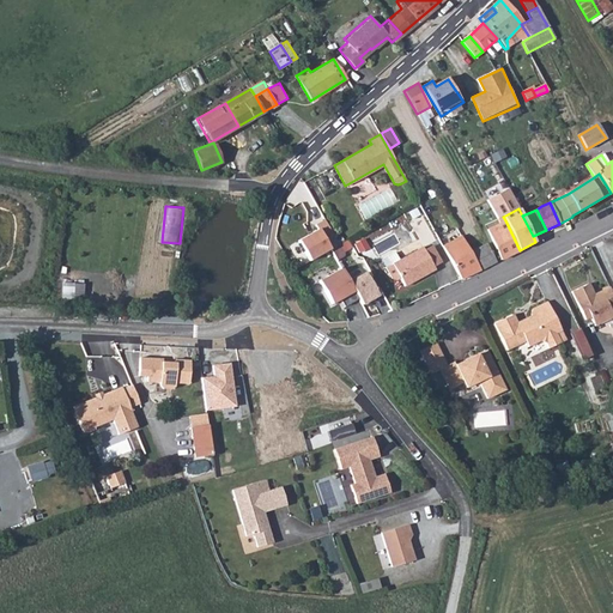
[(319,230),(323,238),(333,234),(325,220),(316,225),(319,230)]
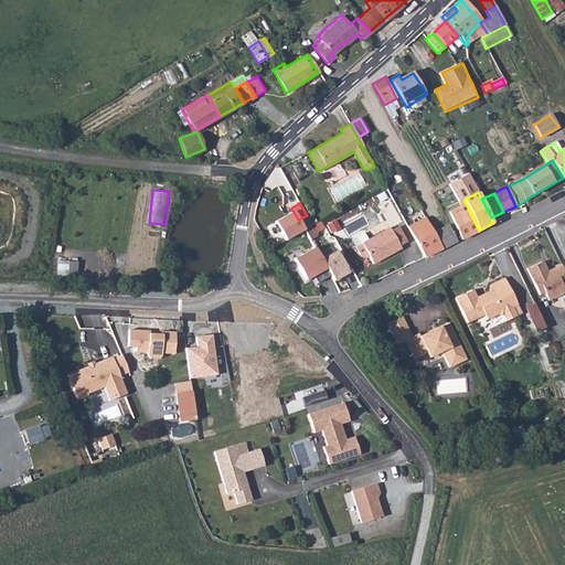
[(462,238),(479,231),(466,203),(449,212),(462,238)]
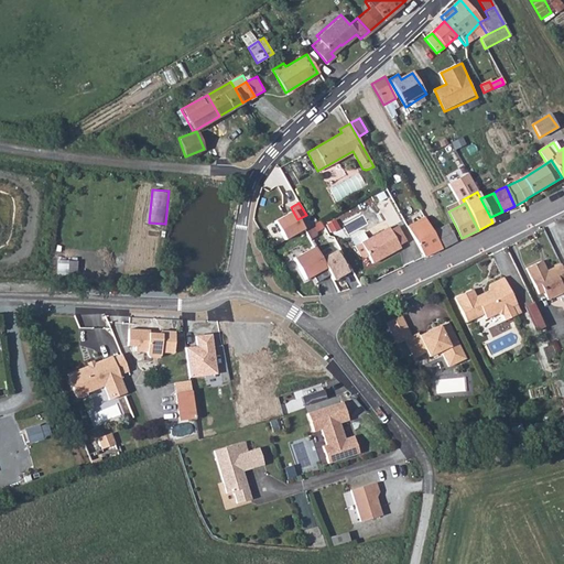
[(274,223),(284,240),(304,230),(297,219),(293,212),(274,223)]
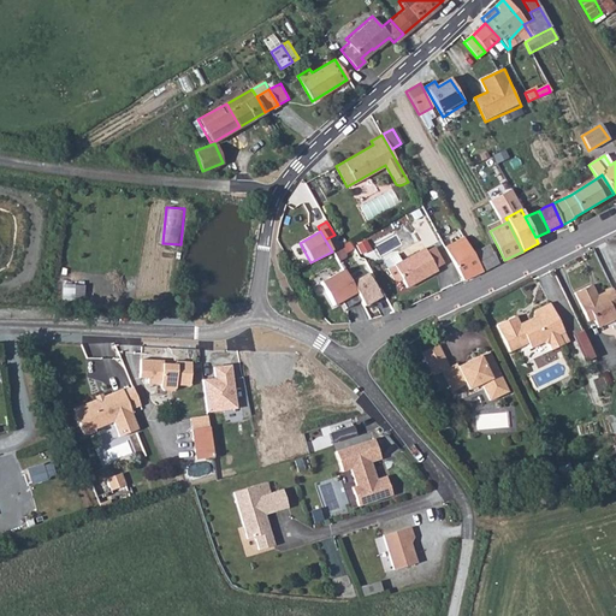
[(454,262),(472,254),(463,238),(444,247),(454,262)]
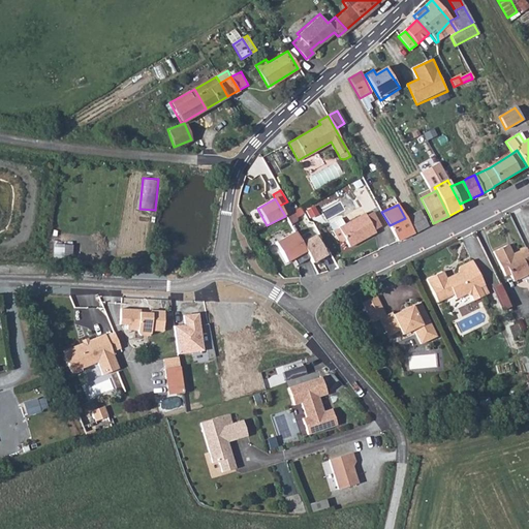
[(310,218),(317,214),(313,206),(305,211),(310,218)]
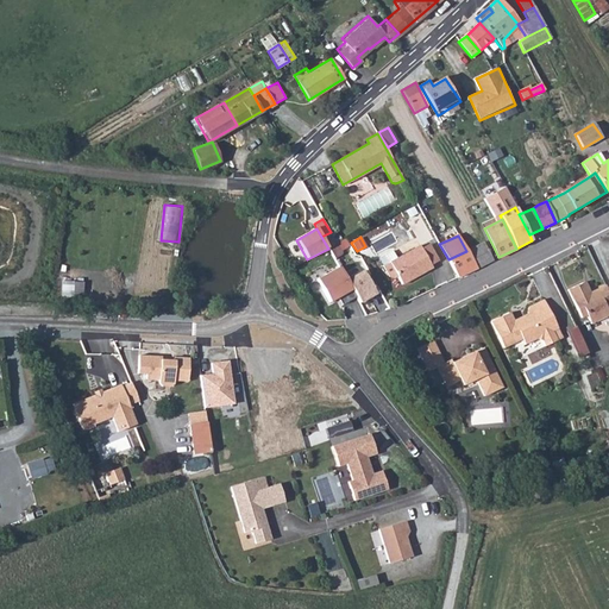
[(477,269),(493,261),(483,243),(466,251),(477,269)]
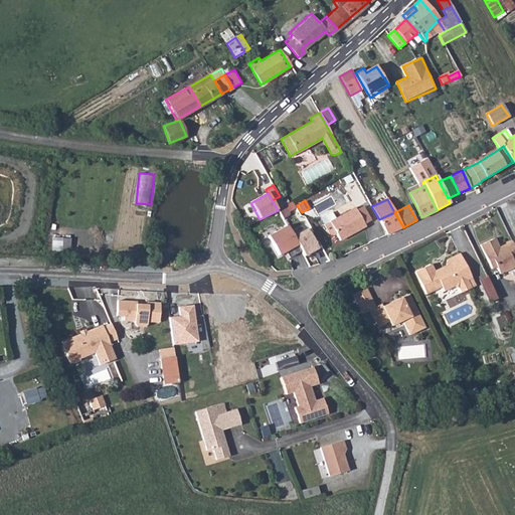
[(321,219),(330,234),(334,236),(337,235),(340,241),(365,227),(364,224),(357,212),(355,208),(336,219),(332,213),(321,219)]
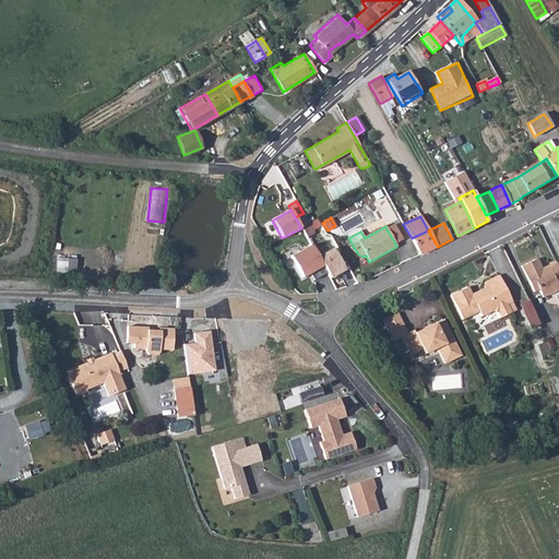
[(394,226),(388,230),(395,244),(401,239),(394,226)]
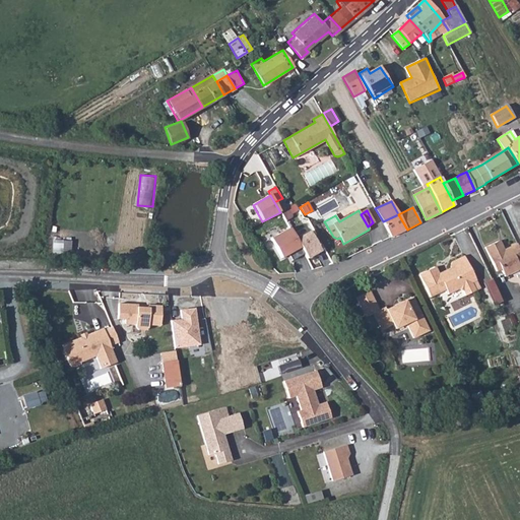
[(391,237),(407,230),(398,214),(383,221),(391,237)]
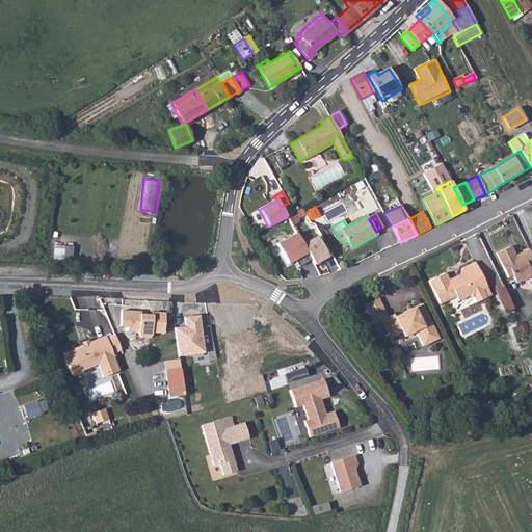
[(288,264),(295,260),(307,254),(302,245),(296,234),(276,244),(288,264)]
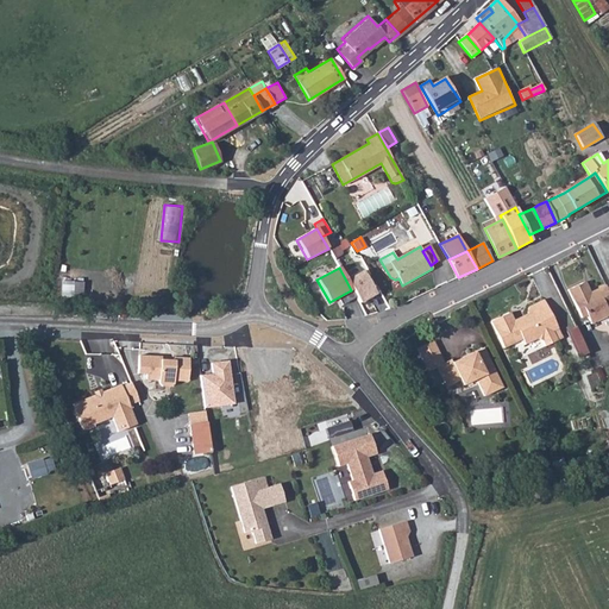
[(363,271),(346,281),(351,290),(356,297),(359,303),(376,294),(363,271)]
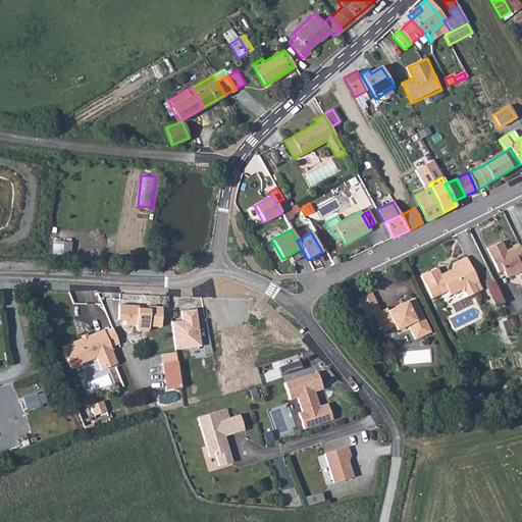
[(521,252),(518,244),(506,250),(502,243),(486,250),(498,271),(502,269),(506,277),(521,270),(521,272),(521,252)]
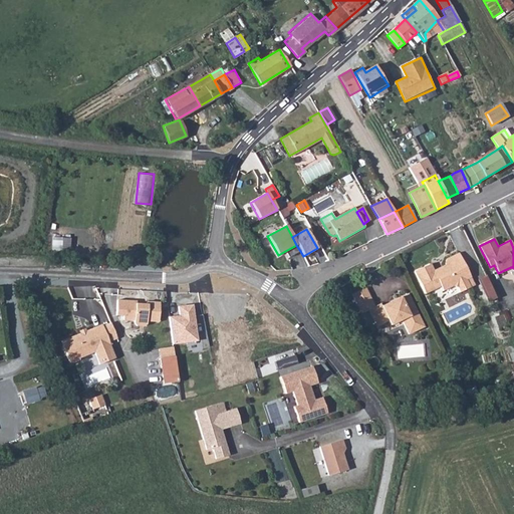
[(300,251),(296,245),(285,251),(289,257),(300,251)]
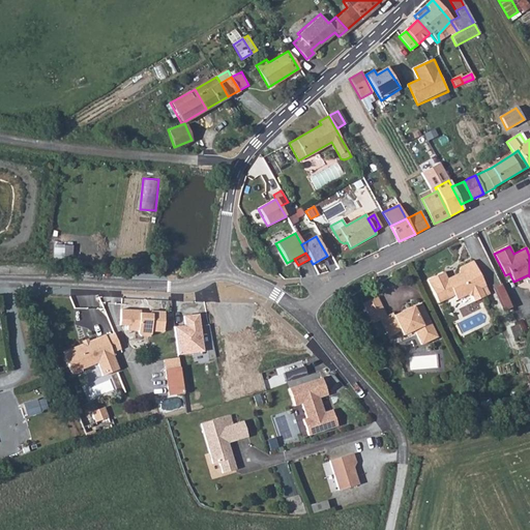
[(473,297),(475,303),(486,298),(481,290),(487,287),(474,262),(463,268),(460,273),(461,274),(462,277),(452,283),(449,280),(446,273),(429,281),(440,303),(455,296),(458,301),(469,296),(473,297)]
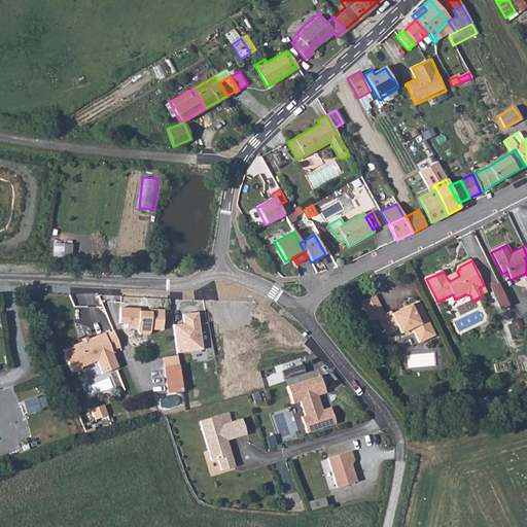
[(489,288),(500,311),(508,308),(498,284),(489,288)]
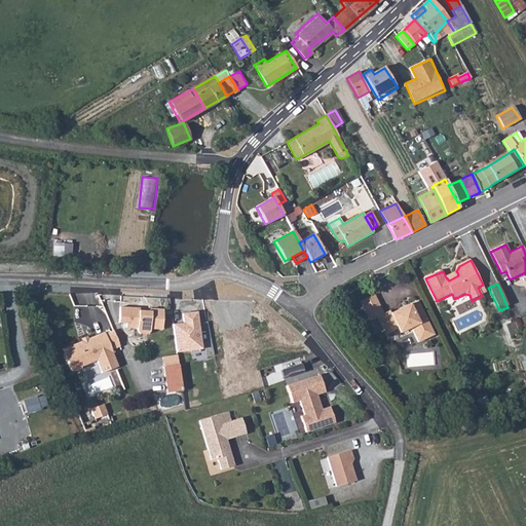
[(374,294),(361,300),(366,311),(367,313),(376,308),(379,314),(383,312),(374,294)]
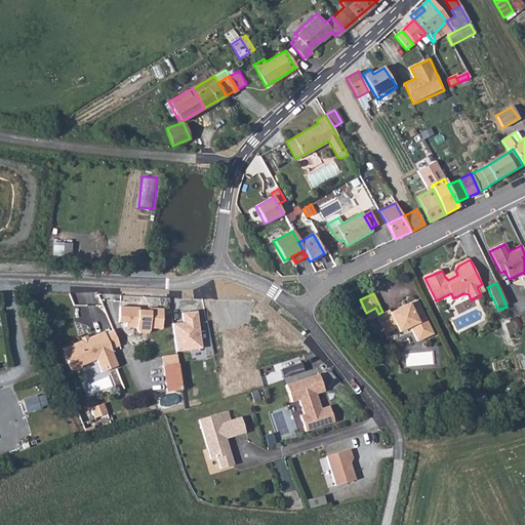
[(417,339),(433,332),(416,299),(410,303),(409,301),(400,306),(402,310),(392,315),(390,311),(389,309),(382,312),(378,314),(375,308),(366,313),(367,315),(369,320),(377,316),(386,332),(397,326),(399,330),(411,325),(417,339)]
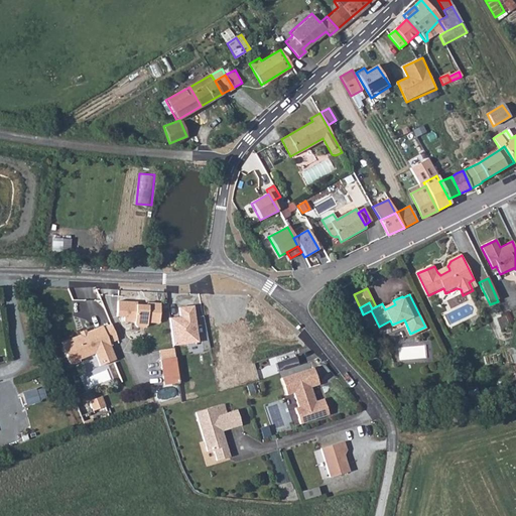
[(135,301),(116,300),(116,315),(122,315),(121,321),(133,321),(134,325),(136,328),(140,328),(144,327),(145,323),(157,323),(158,302),(145,301),(145,304),(135,304),(135,301)]
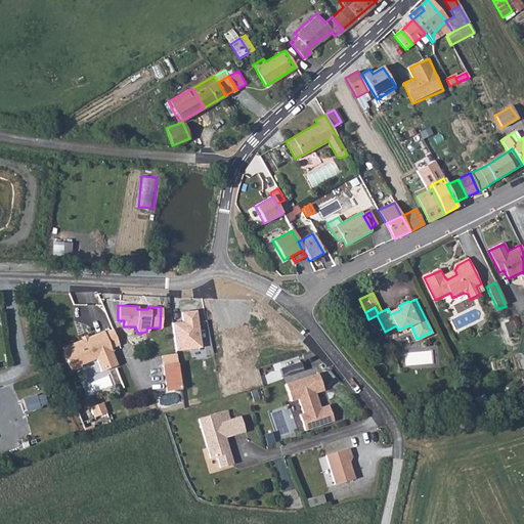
[(401,309),(399,305),(389,310),(391,314),(401,309)]
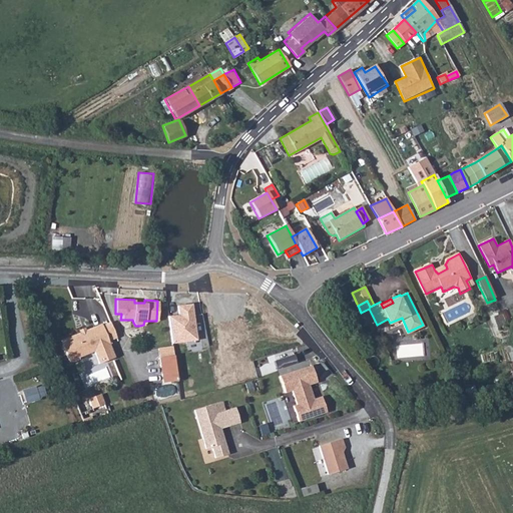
[(168,316),(172,344),(196,341),(191,305),(178,307),(179,315),(168,316)]
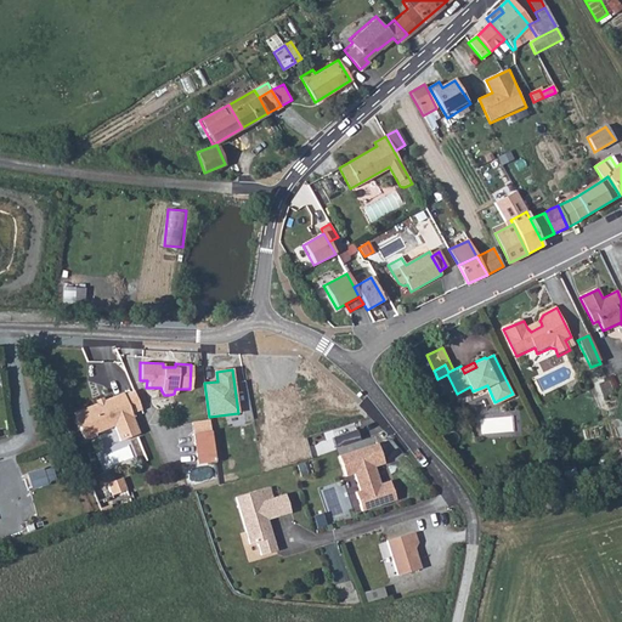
[(140,435),(131,414),(142,410),(134,391),(124,395),(123,394),(74,414),(85,440),(96,435),(95,431),(113,423),(122,442),(140,435)]
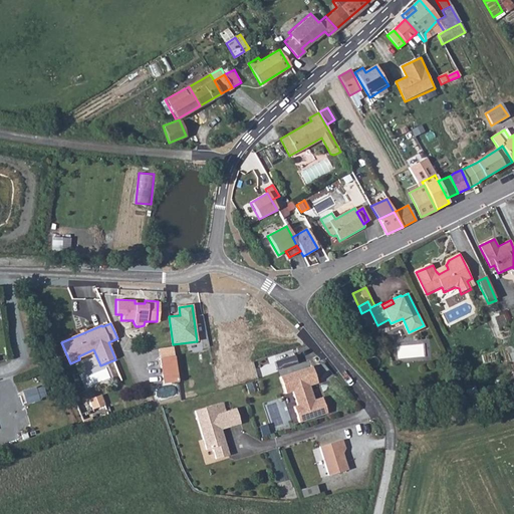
[(166,382),(180,381),(176,356),(161,358),(166,382)]
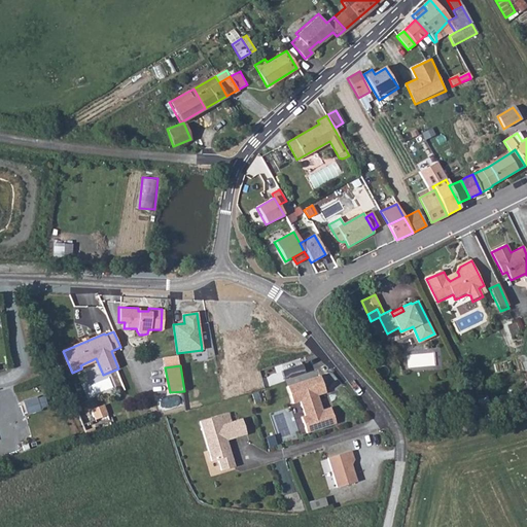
[(321,377),(308,381),(310,389),(323,384),(321,377)]
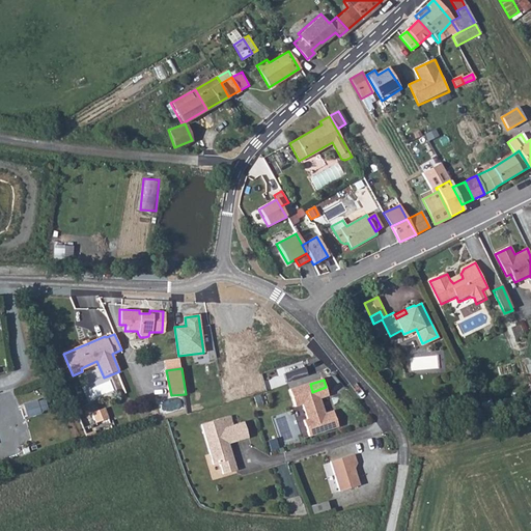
[(312,392),(310,384),(290,390),(296,407),(303,404),(308,419),(304,421),(309,438),(338,427),(333,412),(326,415),(320,399),(330,397),(326,387),(312,392)]
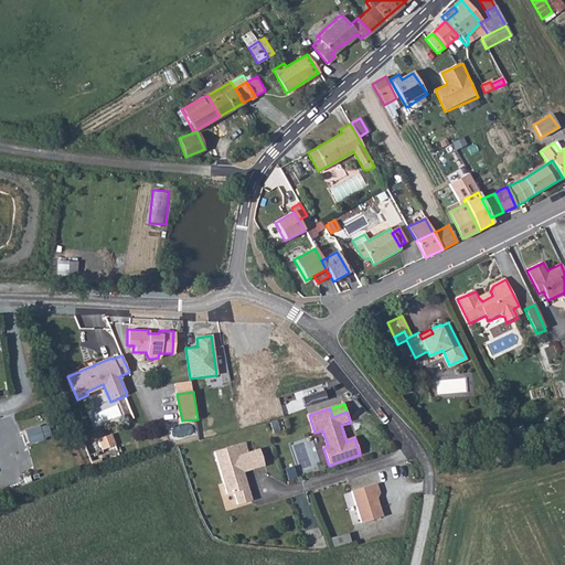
[(38,425),(23,429),(28,444),(48,437),(44,425),(38,427),(38,425)]
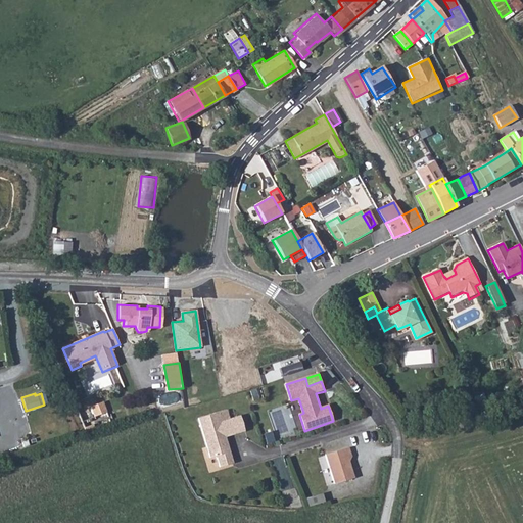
[(102,402),(90,407),(94,417),(106,412),(102,402)]
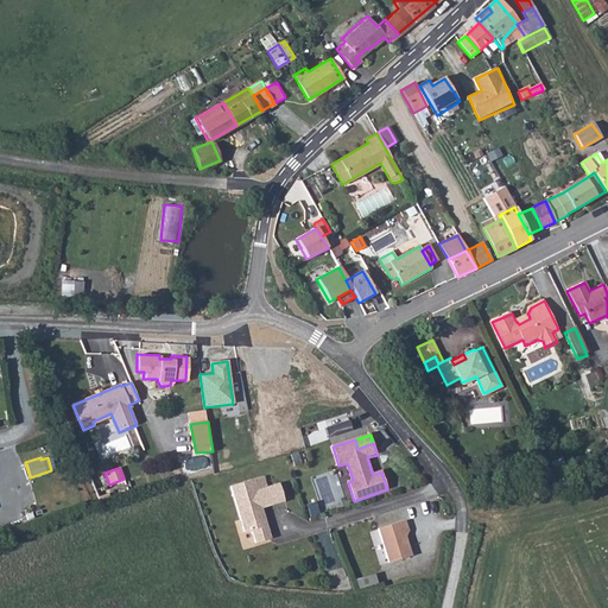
[(257,489),(266,487),(263,476),(229,486),(244,532),(251,530),(254,543),(272,538),(263,508),(257,489)]
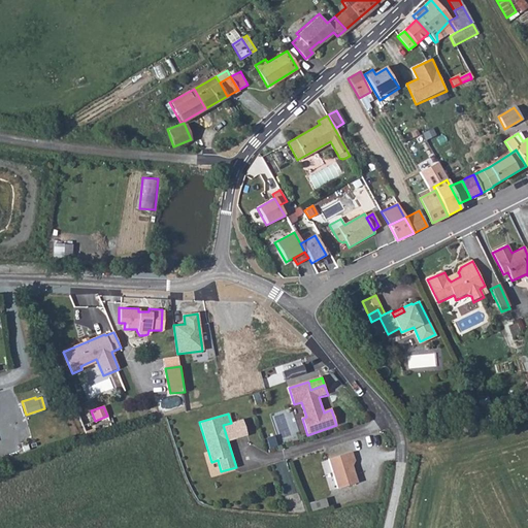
[(242,419),(231,423),(236,438),(248,435),(242,419)]
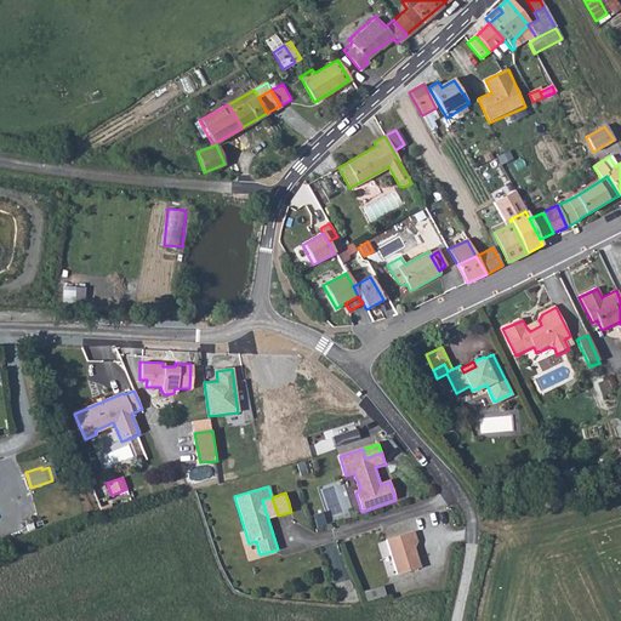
[(278,516),(272,497),(262,500),(268,519),(278,516)]
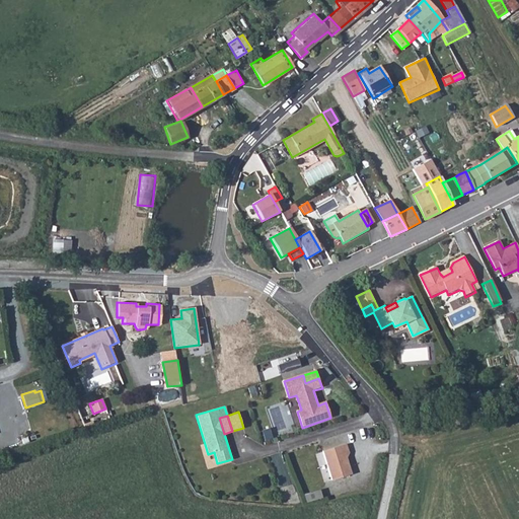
[(9,419),(10,431),(25,430),(24,418),(9,419)]
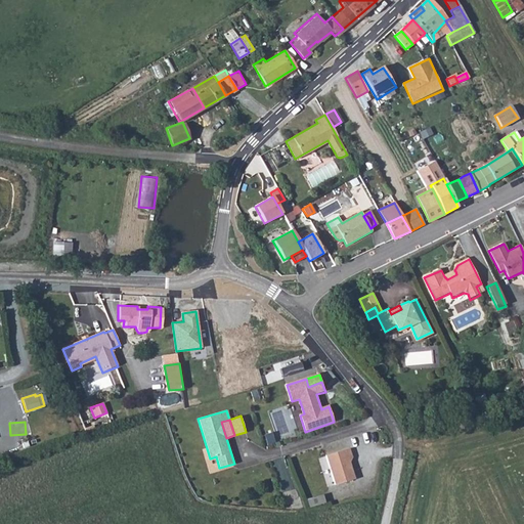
[(352,459),(349,449),(325,456),(335,485),(355,479),(350,463),(352,459)]
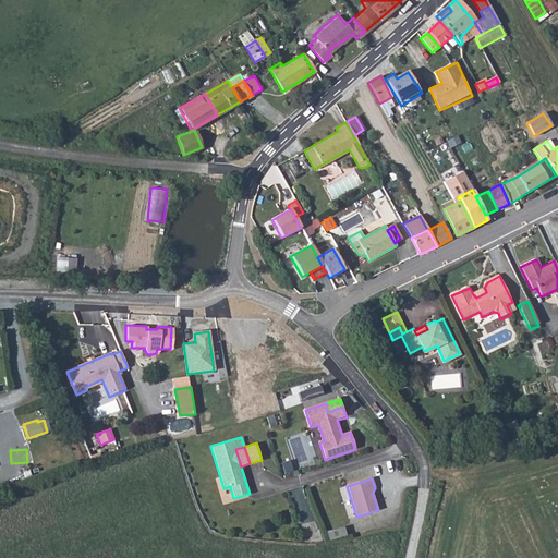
[(342,526),(326,532),(328,541),(346,535),(342,526)]
